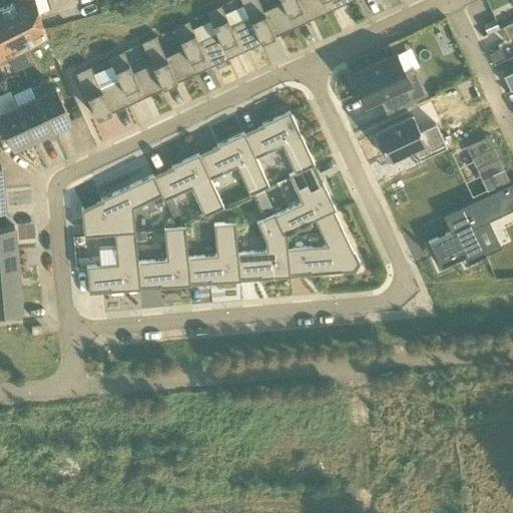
[(0,57),(32,41),(45,34),(43,29),(34,0),(11,0),(12,3),(0,8),(0,57)]
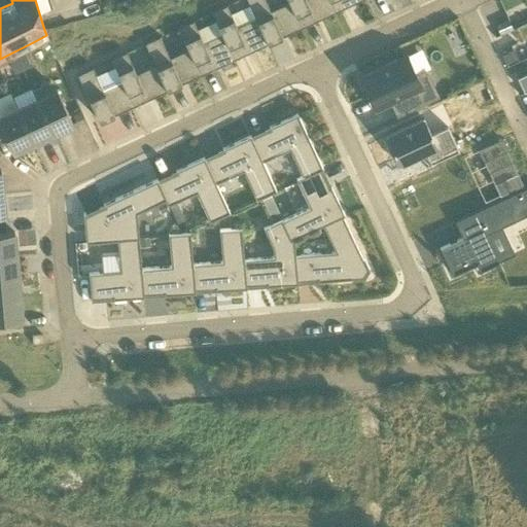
[(302,28),(289,2),(271,11),(266,0),(247,0),(256,18),(268,43),(302,28)]
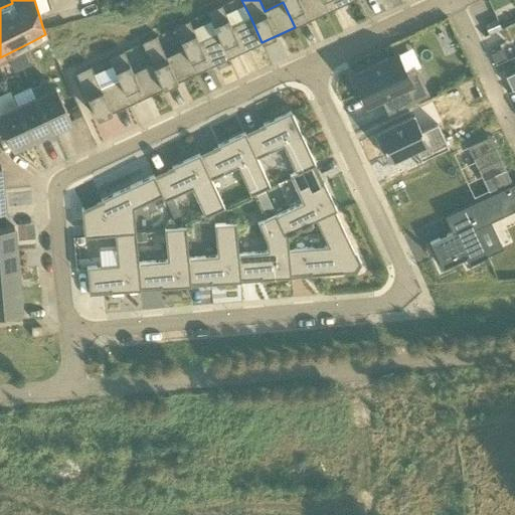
[(282,0),(283,2),(295,27),(328,12),(321,0),(282,0)]
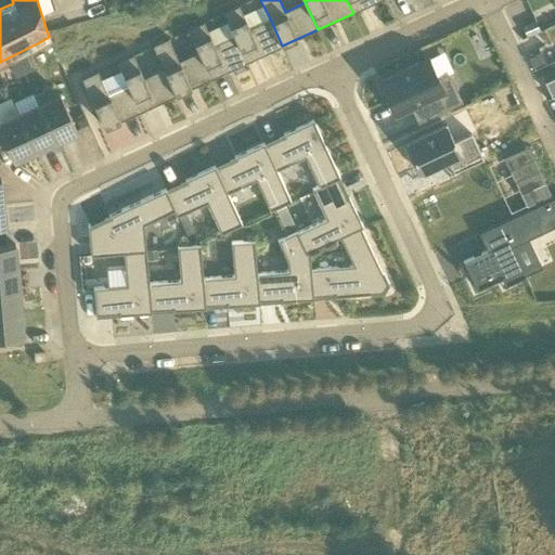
[(346,0),(353,13),(379,0),(346,0)]
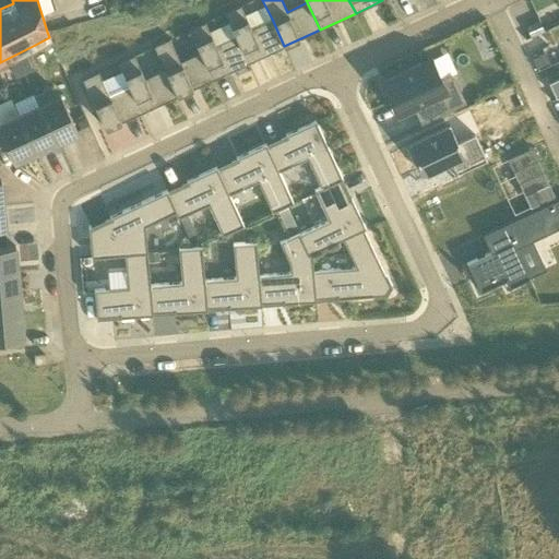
[(225,13),(236,36),(249,63),(284,46),(272,19),(251,28),(241,6),(225,13)]
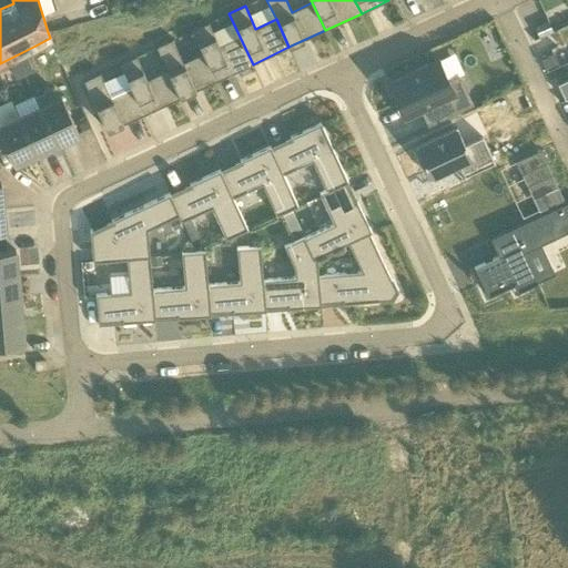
[(554,31),(549,21),(535,28),(539,38),(554,31)]
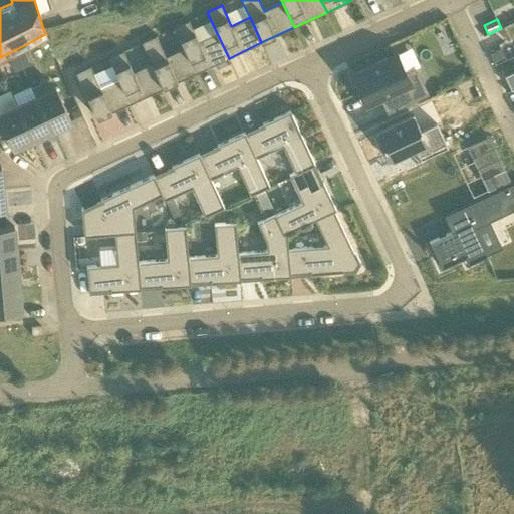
[(229,58),(217,33),(199,41),(189,20),(175,27),(184,48),(196,73),(229,58)]
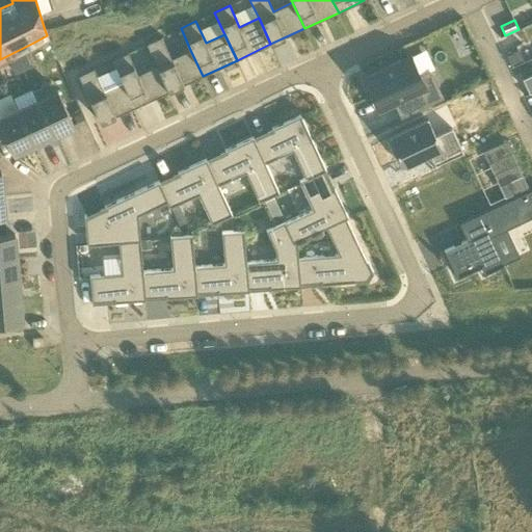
[(147,44),(157,65),(168,91),(203,76),(190,50),(171,58),(161,37),(147,44)]
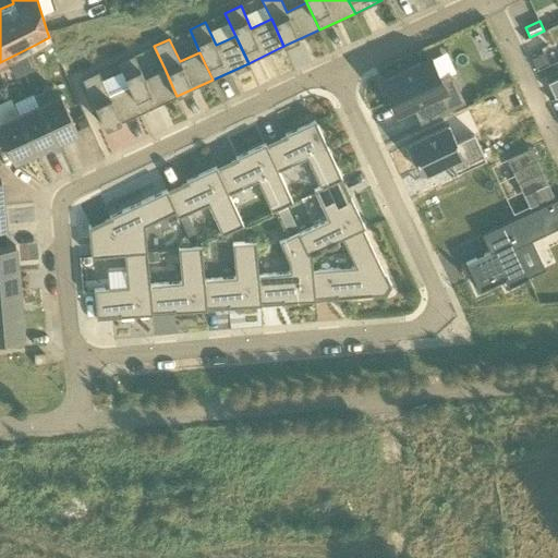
[(548,62),(544,55),(532,59),(536,68),(548,62)]
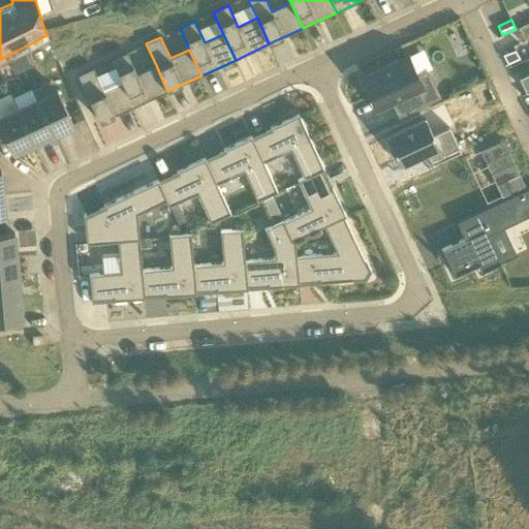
[(167,91),(156,65),(136,74),(127,53),(113,60),(122,81),(134,106),(167,91)]
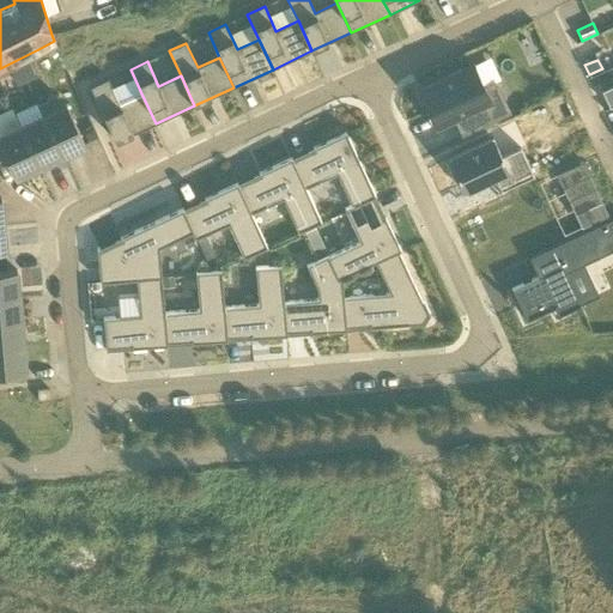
[(30,62),(20,67),(26,80),(36,76),(30,62)]
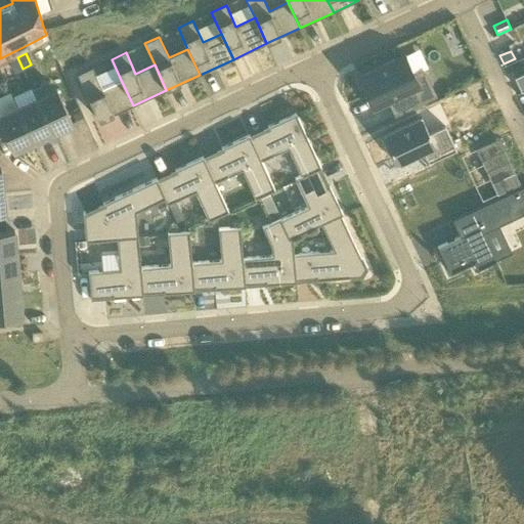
[(404,55),(358,77),(374,110),(390,101),(396,115),(436,96),(424,71),(415,75),(404,55)]
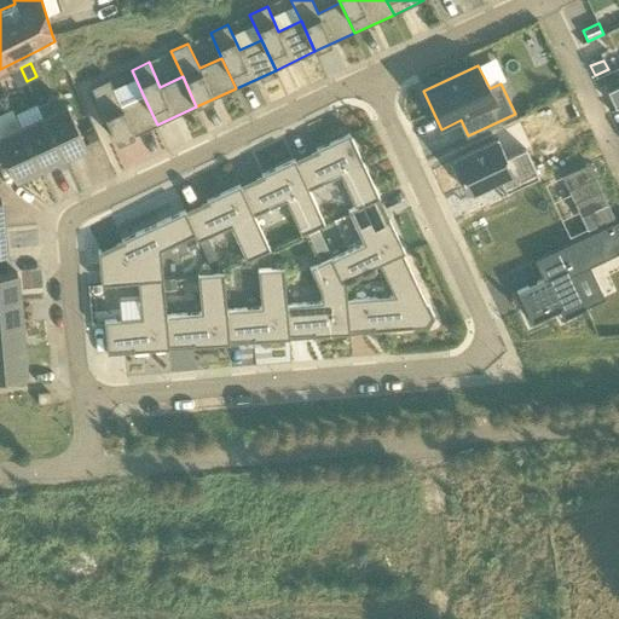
[(17,85),(27,81),(21,68),(11,71),(17,85)]
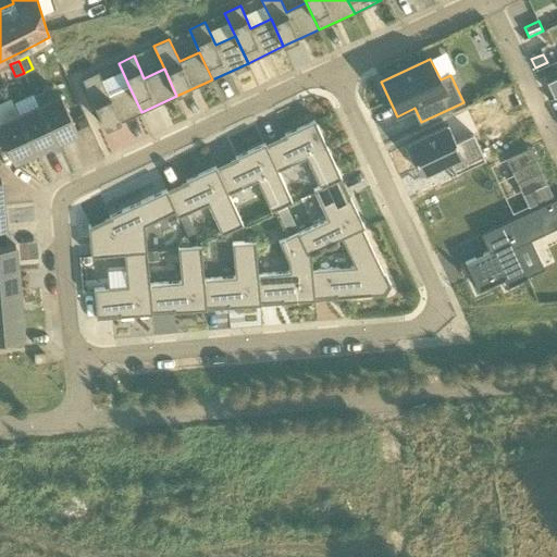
[(141,112),(128,85),(109,95),(98,72),(83,79),(106,128),(141,112)]
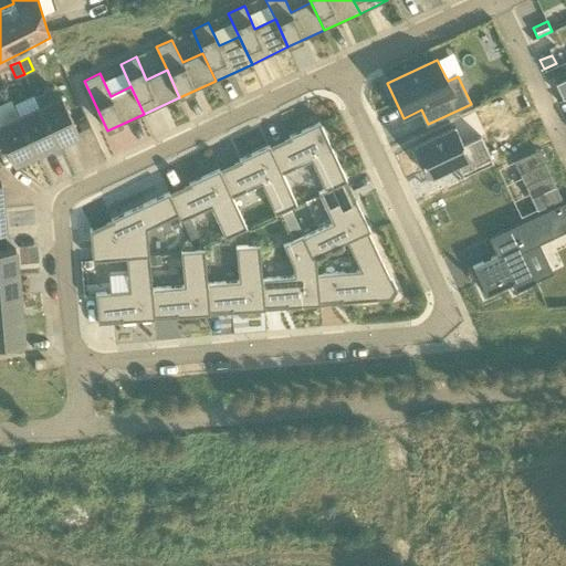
[(565,96),(565,77),(555,83),(563,98),(565,96)]
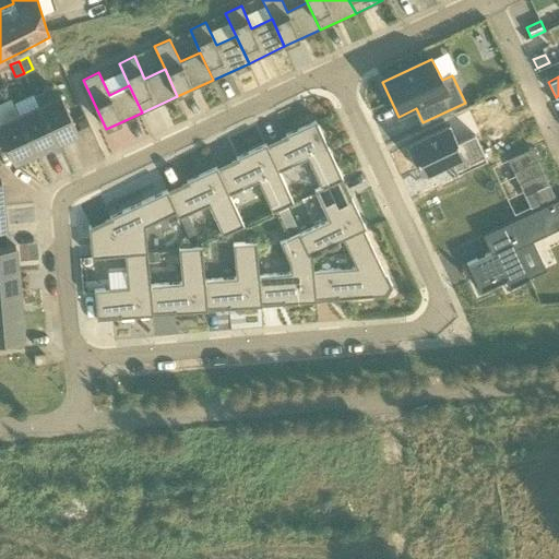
[(39,106),(57,142),(78,132),(60,96),(39,106)]
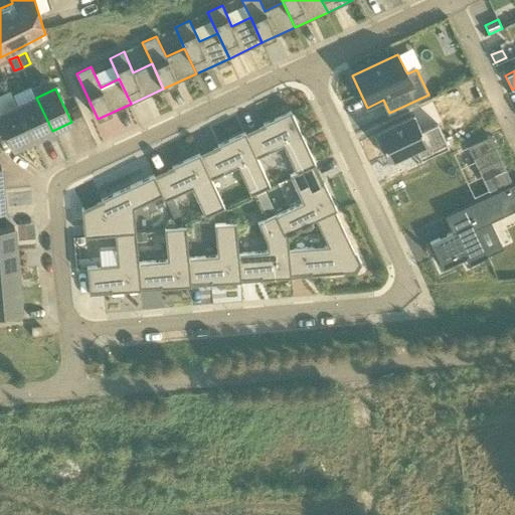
[(36,98),(17,106),(33,139),(52,131),(36,98)]
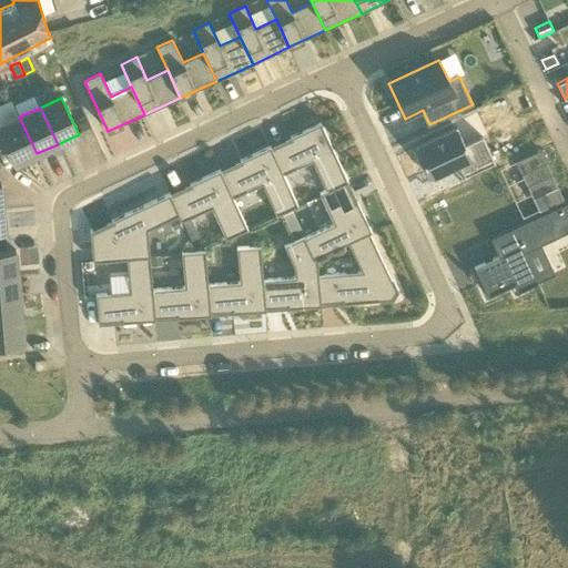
[(37,153),(19,117),(0,125),(0,131),(16,163),(37,153)]
